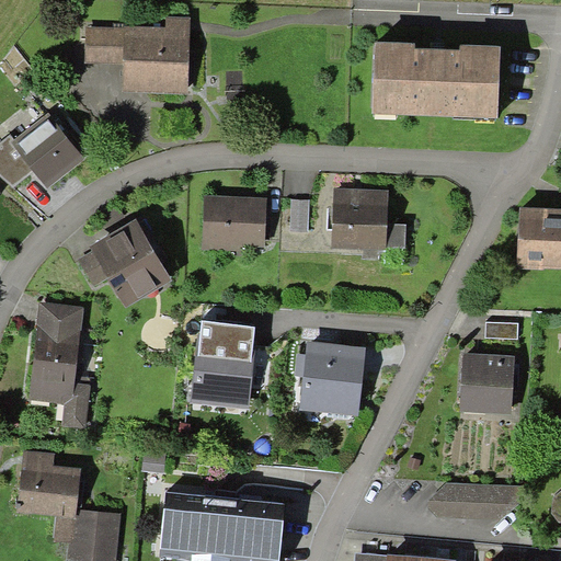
[(189,93),(191,18),(165,16),(165,27),(126,26),(126,29),(124,65),(124,91),(189,93)]
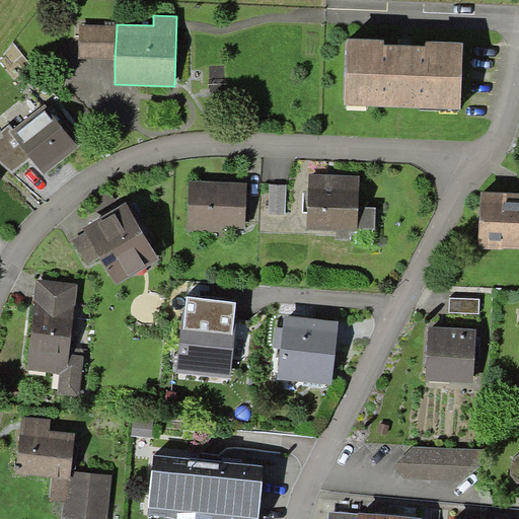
[(115,60),(117,26),(79,24),(78,58),(115,60)]
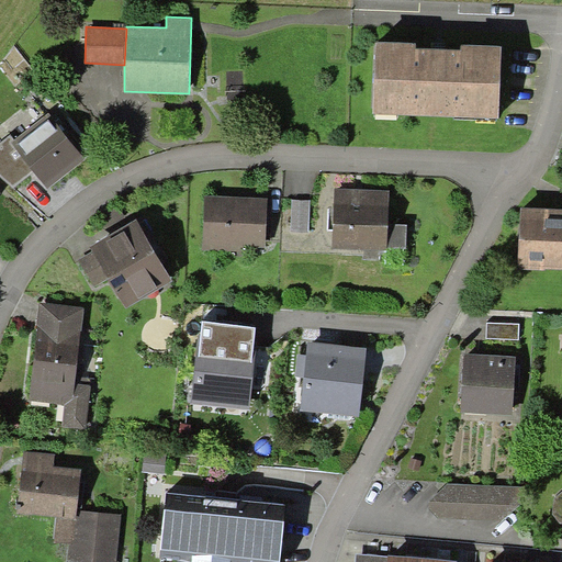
[(502,47),(375,42),(372,113),(499,119),(502,47)]
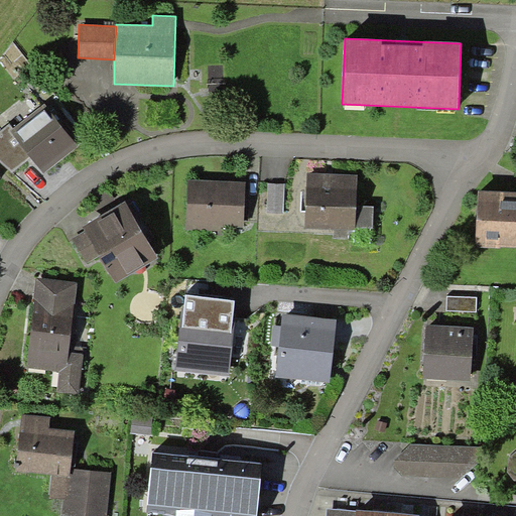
[(79,145),(44,103),(13,128),(10,130),(31,157),(44,172),(79,145)]
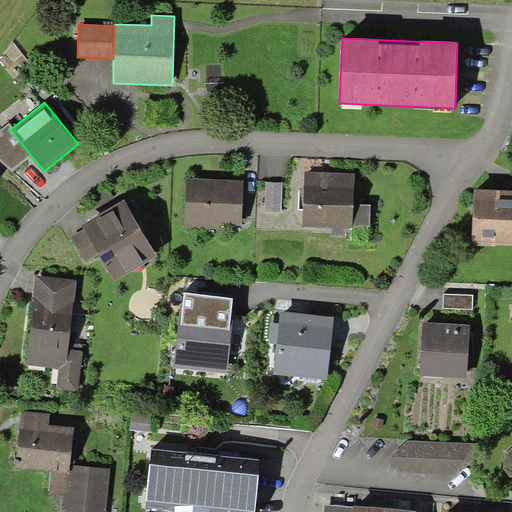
[(10,129),(13,127),(9,123),(0,130),(0,159),(13,171),(31,156),(10,129)]
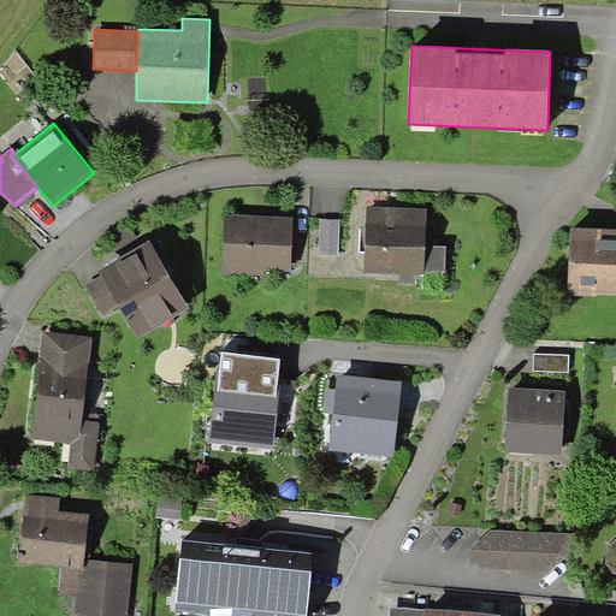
[(426,208),(367,206),(365,273),(400,274),(416,276),(424,276),(424,271),(445,272),(446,246),(425,246),(426,208)]
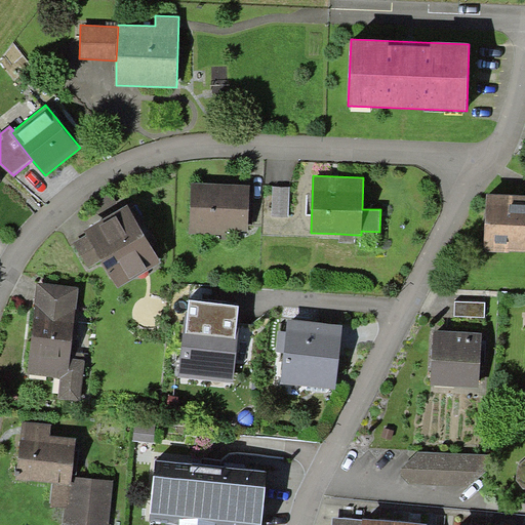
[(249,185),(191,183),(190,234),(248,235),(249,185)]
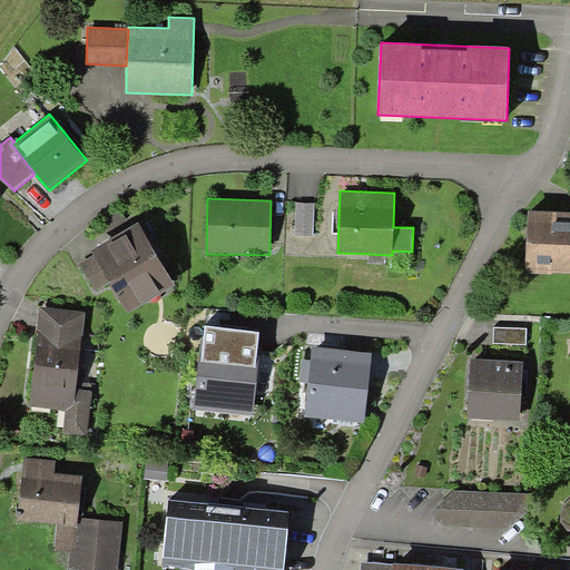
[(314,203),(296,202),(295,235),(313,235),(314,203)]
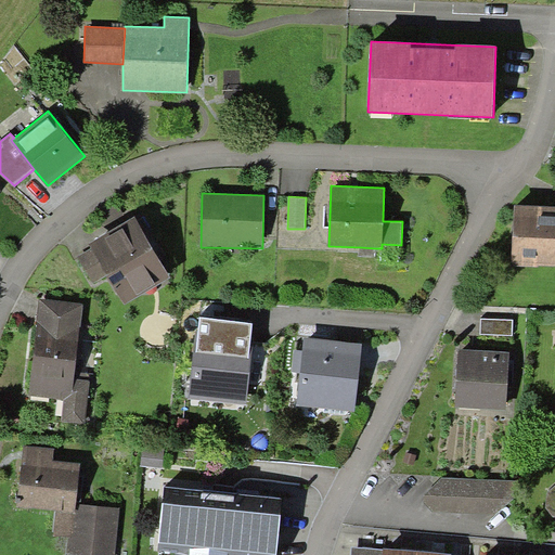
[(554,205),(515,204),(512,265),(554,266),(554,205)]
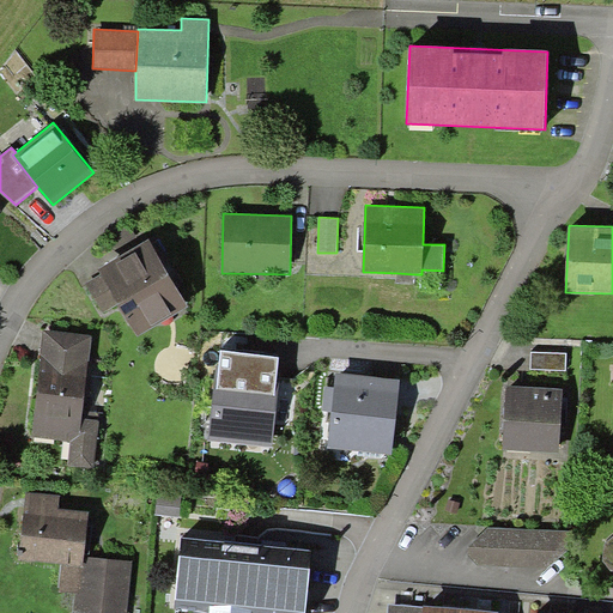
[(156,235),(98,269),(101,274),(86,284),(103,313),(119,304),(138,337),(188,307),(175,284),(183,279),(156,235)]
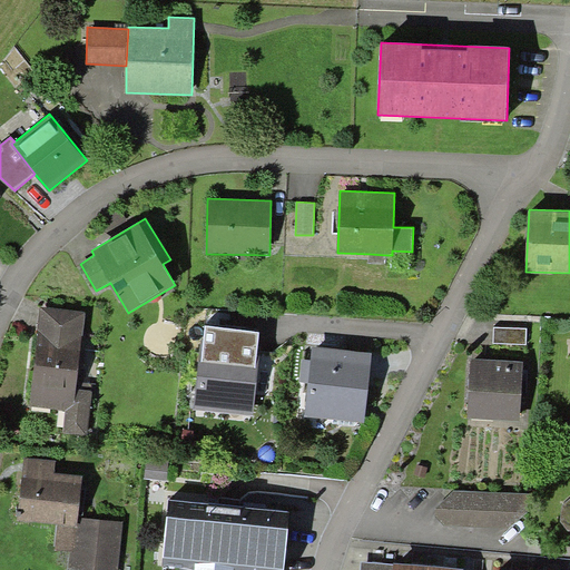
[(385,264),(385,255),(370,254),(369,263),(385,264)]
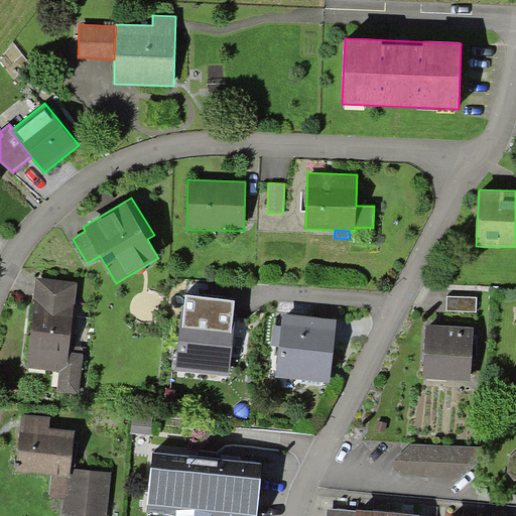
[(78,283),(37,278),(26,367),(59,371),(67,372),(71,346),(78,283)]
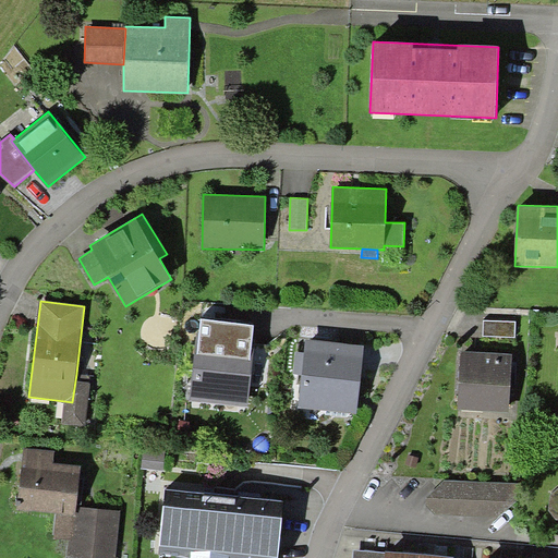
[(254,325),(201,318),(198,342),(196,341),(190,400),(249,407),(255,349),(251,348),(254,325)]
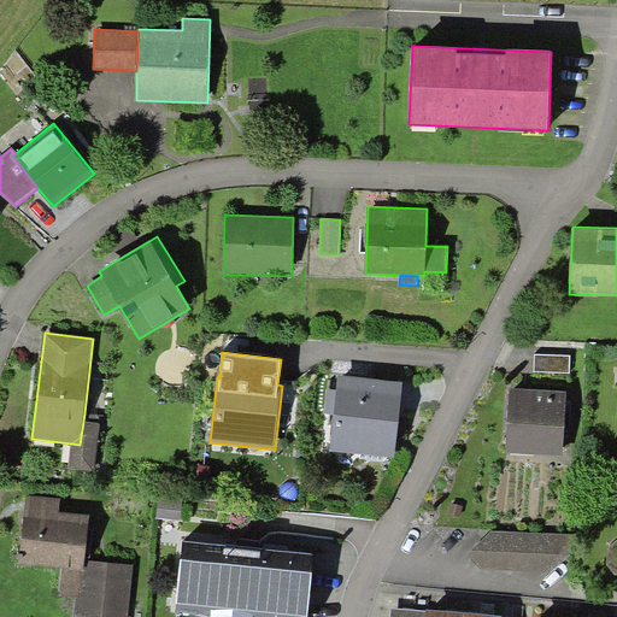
[(570,356),(535,354),(534,371),(570,374),(570,356)]
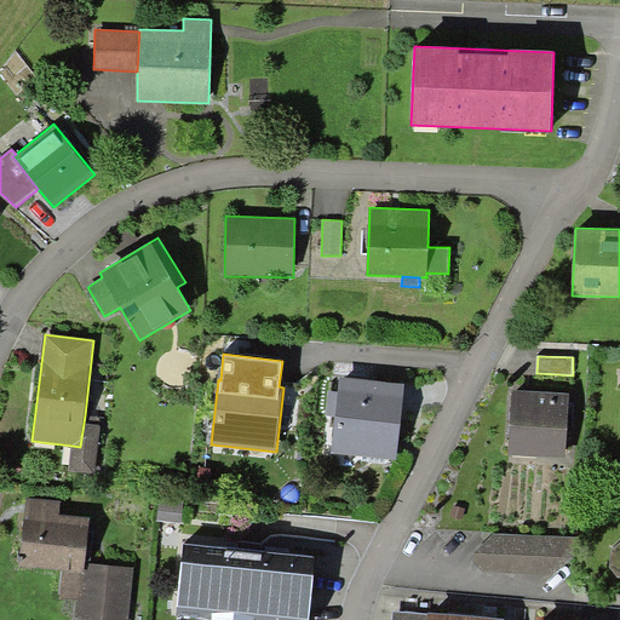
[(406,384),(340,377),(338,391),(336,417),(331,453),(396,460),(406,384)]
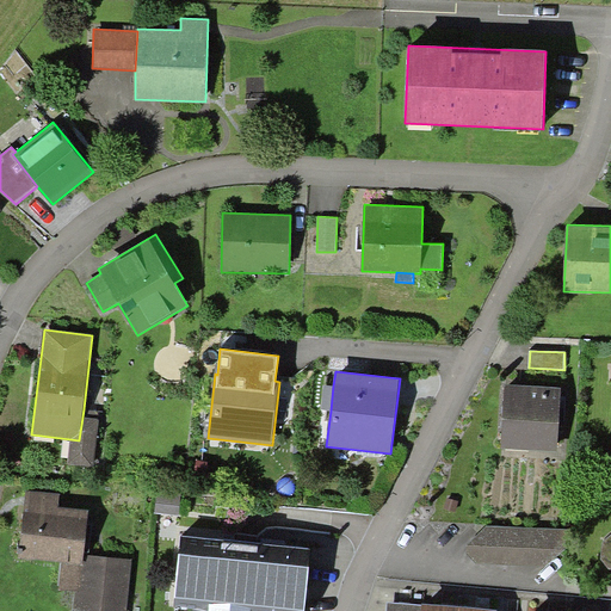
[(560,387),(505,384),(501,448),(556,451),(560,387)]
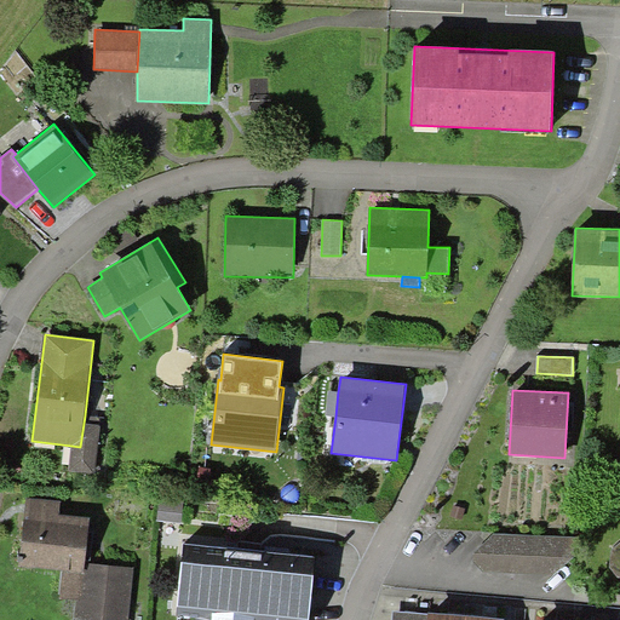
[(336,417),(338,391),(328,391),(326,415),(336,417)]
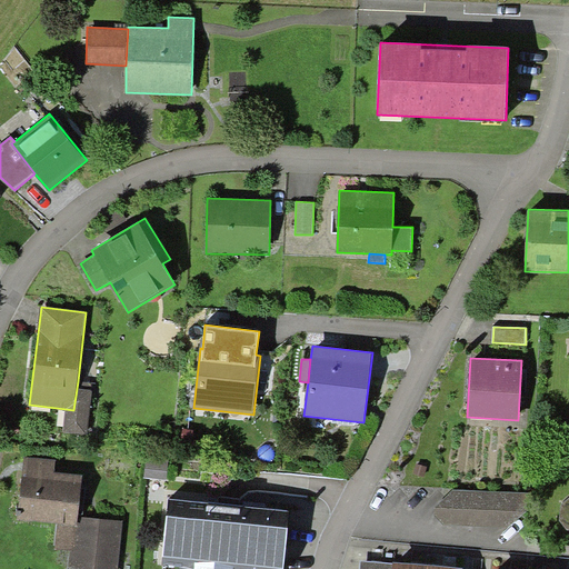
[(92,382),(78,381),(73,410),(66,409),(62,432),(86,435),(92,382)]
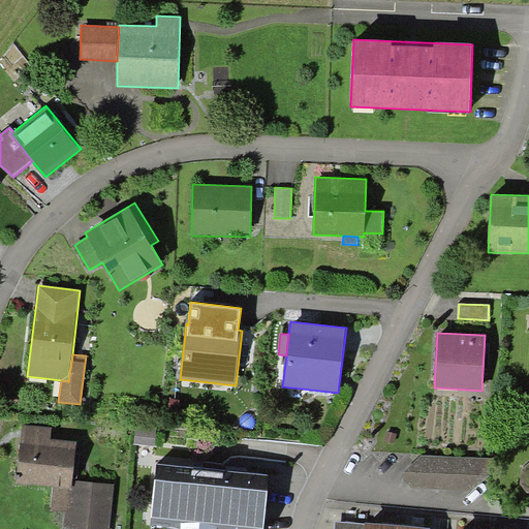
[(109,528),(115,485),(72,479),(76,442),(51,439),(52,428),(23,425),(16,484),(55,488),(52,511),(64,514),(61,528),(109,528)]
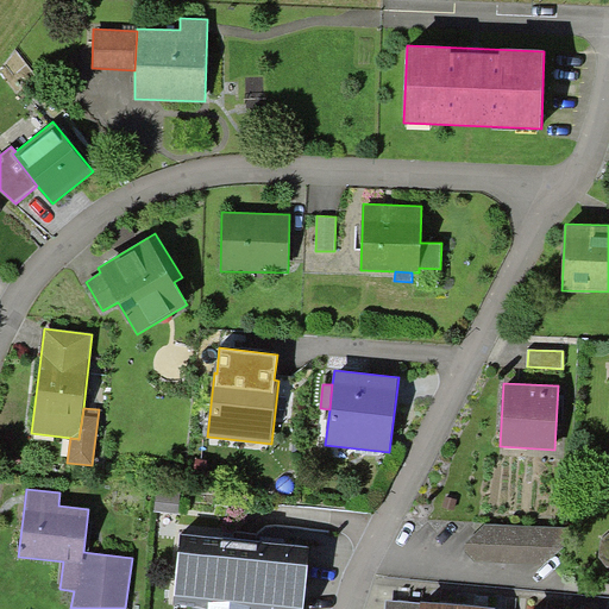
[(181,491),(156,489),(154,512),(179,513),(181,491)]
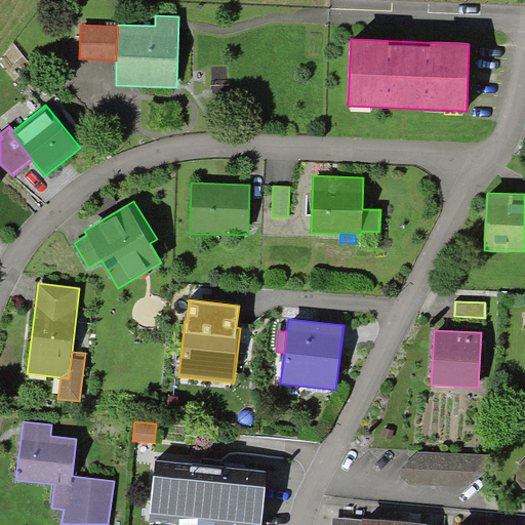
[(417,451),(401,468),(400,472),(410,484),(469,487),(487,471),(488,454),(417,451)]
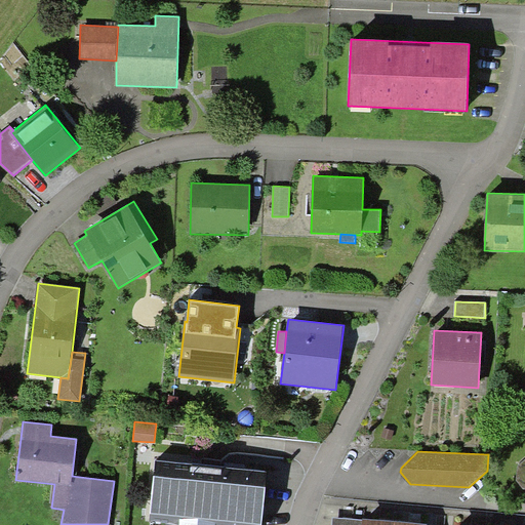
[(261,524),(268,471),(155,460),(150,521),(192,524),(261,524)]
